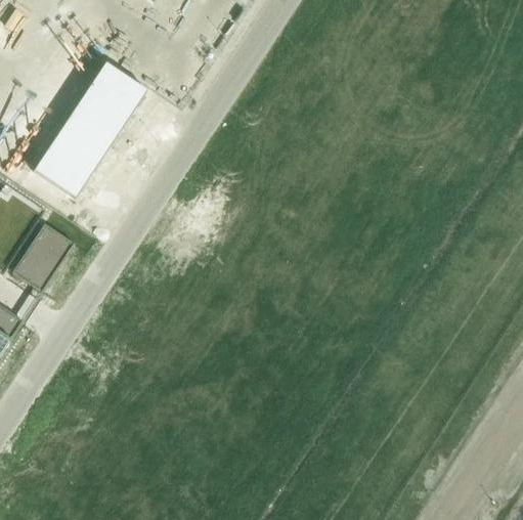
[(505,0),(522,11),(522,0),(505,0)]
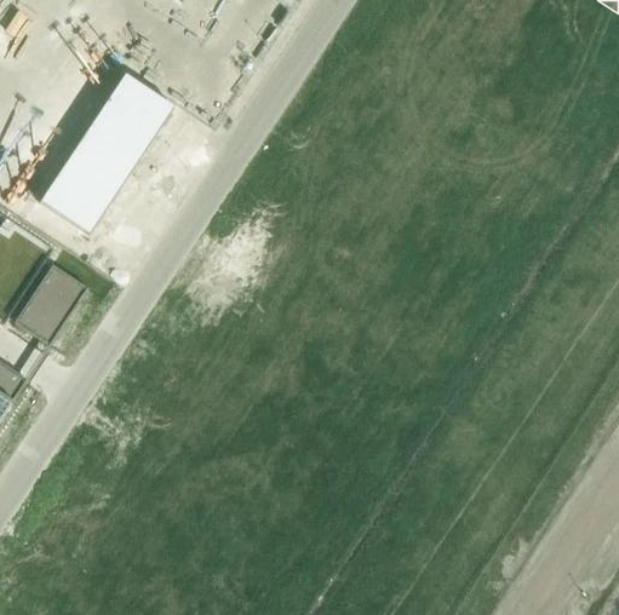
[(125,72),(108,98),(156,131),(173,105),(125,72)]
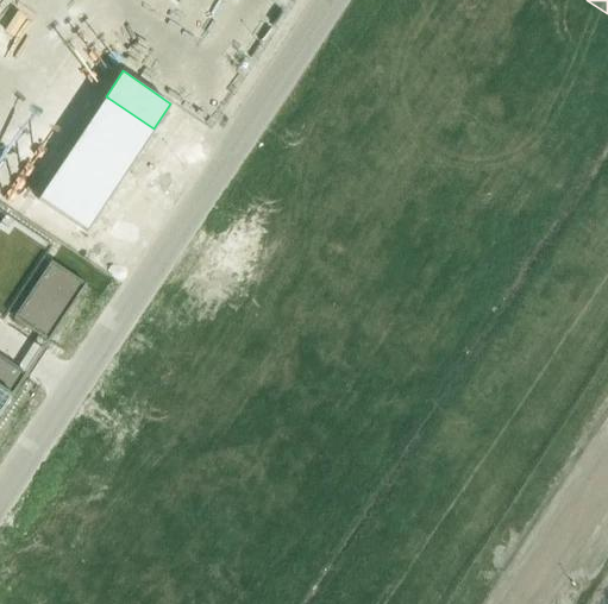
[(106,96),(89,121),(137,153),(154,129),(106,96)]
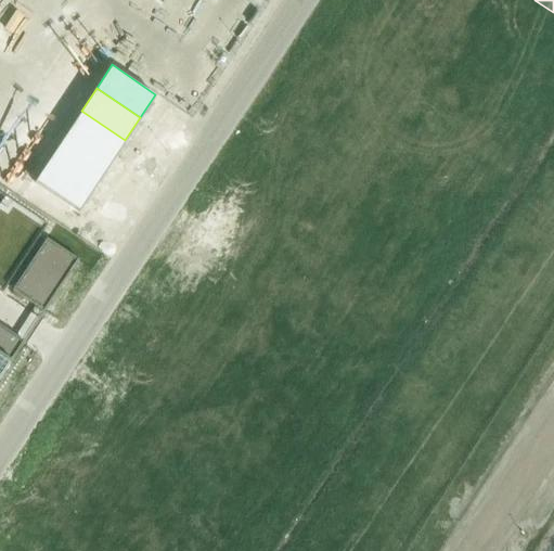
[(81,111),(66,133),(110,163),(125,140),(81,111)]
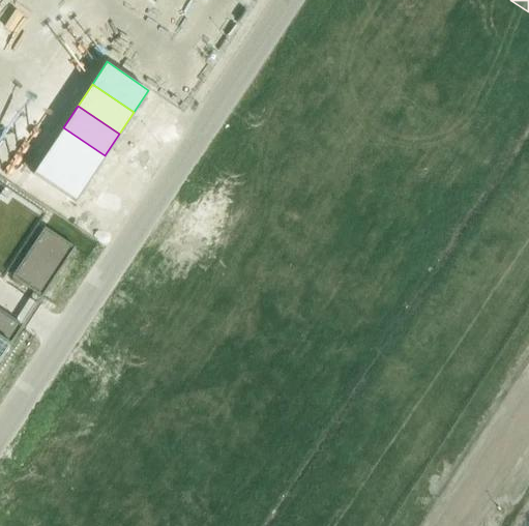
[(63,127),(49,149),(90,177),(105,155),(63,127)]
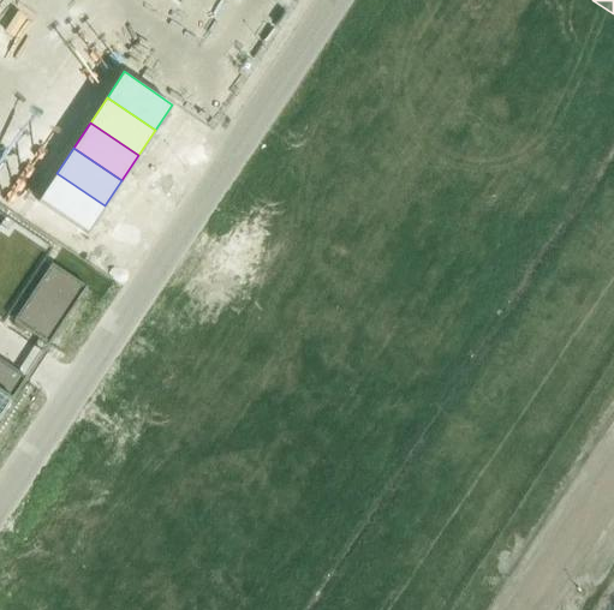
[(57,173),(40,198),(88,231),(105,205),(57,173)]
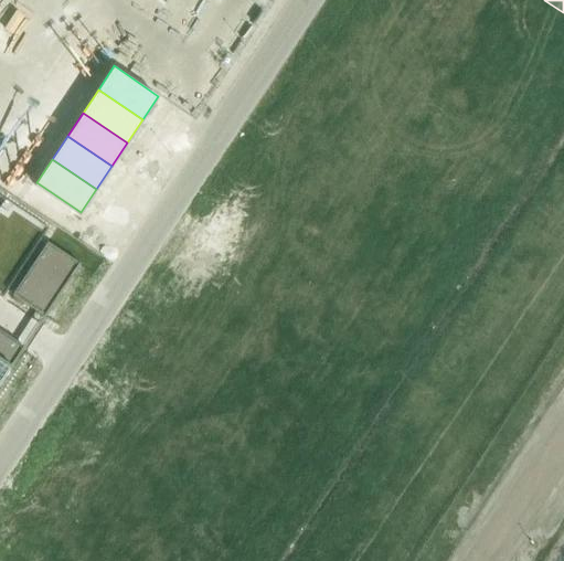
[(48,240),(13,292),(45,314),(81,262),(48,240)]
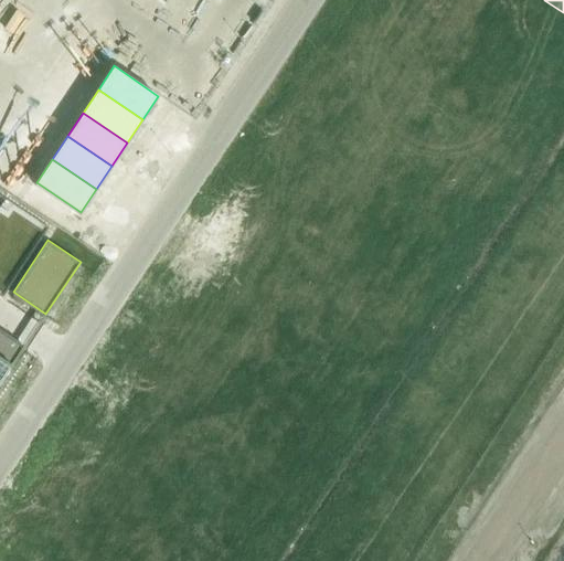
[(0,383),(25,345),(0,327),(0,383)]
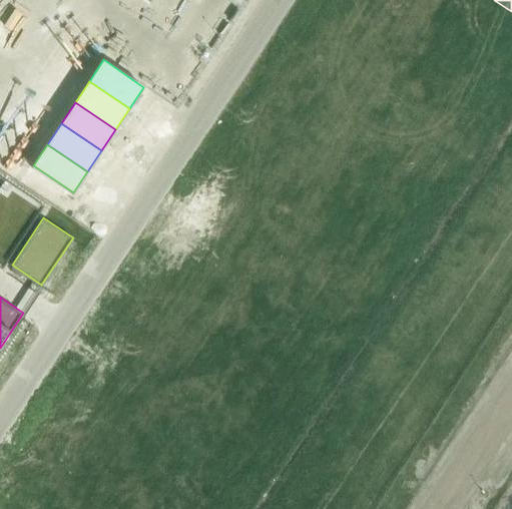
All buildings are outlined.
